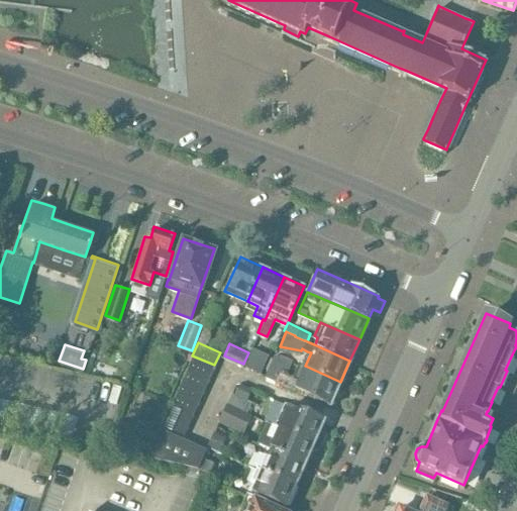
[(305,366),(300,364),(294,376),(286,373),(292,361),(274,351),(269,363),(264,374),(297,389),(330,403),(340,382),(305,366)]
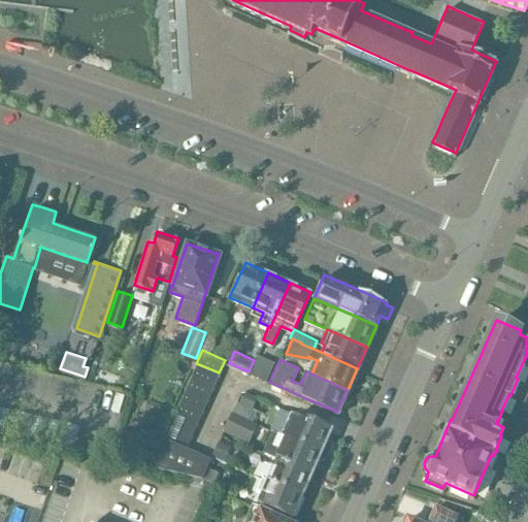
[(191,374),(213,385),(219,372),(196,363),(191,374)]
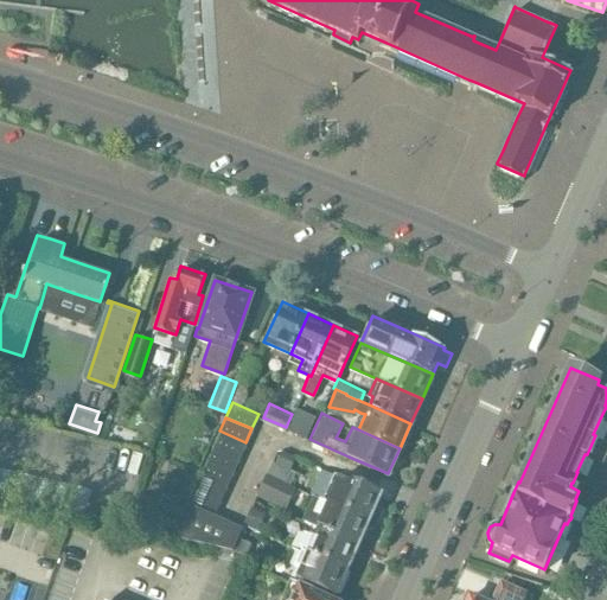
[(213,445),(240,457),(246,442),(219,431),(213,445)]
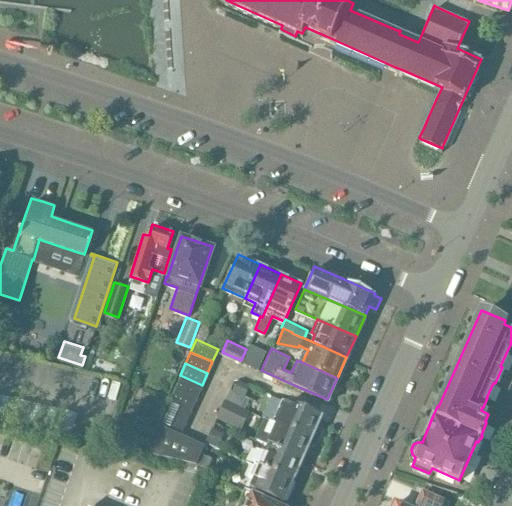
[(175,387),(197,397),(202,385),(180,375),(175,387)]
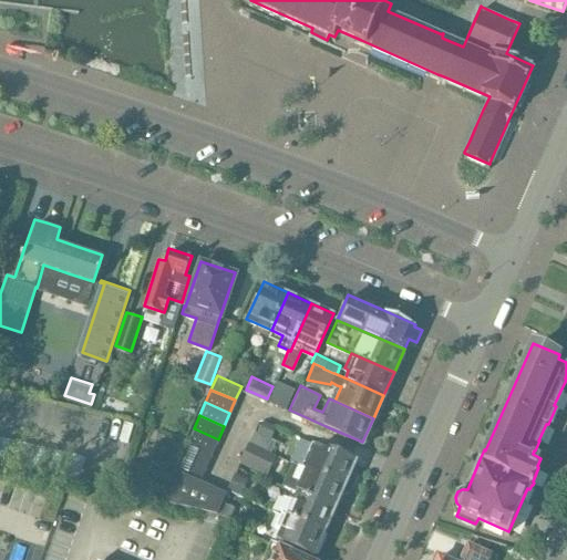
[(276,437),(271,435),(276,424),(264,418),(259,429),(255,427),(249,439),(270,449),(276,437)]
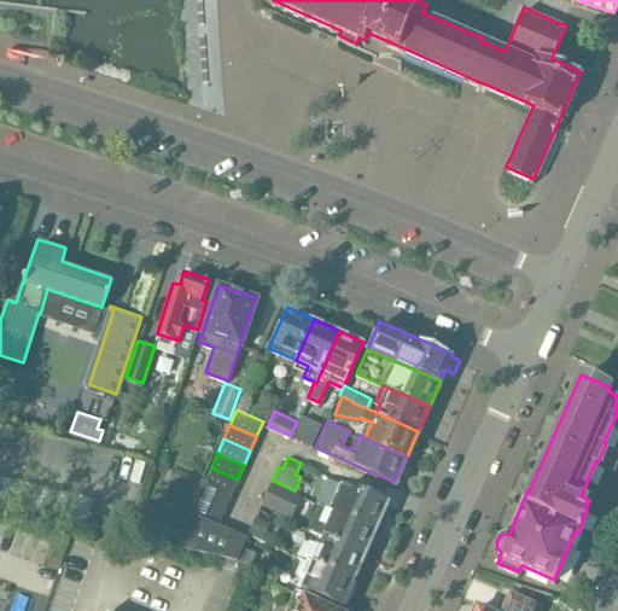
[(204,482),(231,493),(238,479),(211,467),(204,482)]
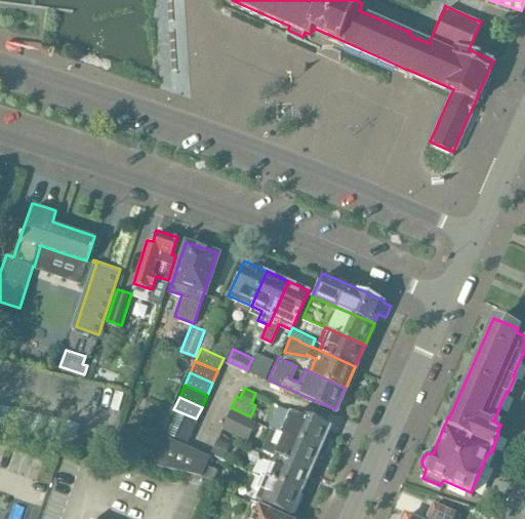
[(231,407),(221,427),(247,438),(255,418),(250,416),(231,407)]
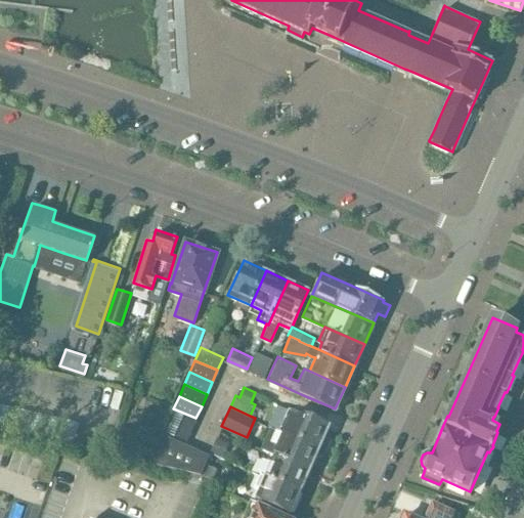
[(168,420),(190,430),(195,418),(173,408),(168,420)]
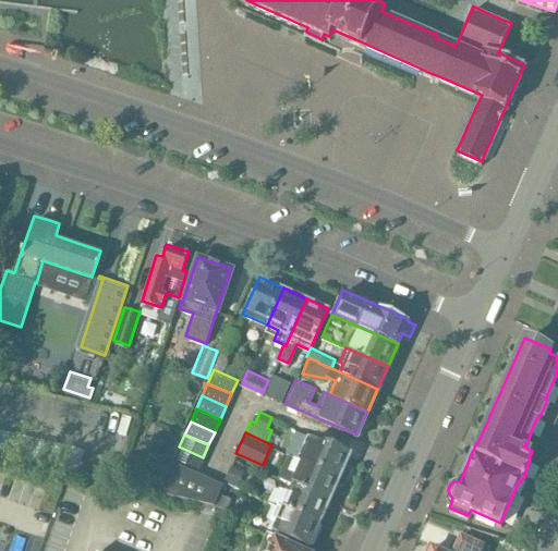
[(350,451),(313,435),(302,458),(340,475),(350,451)]
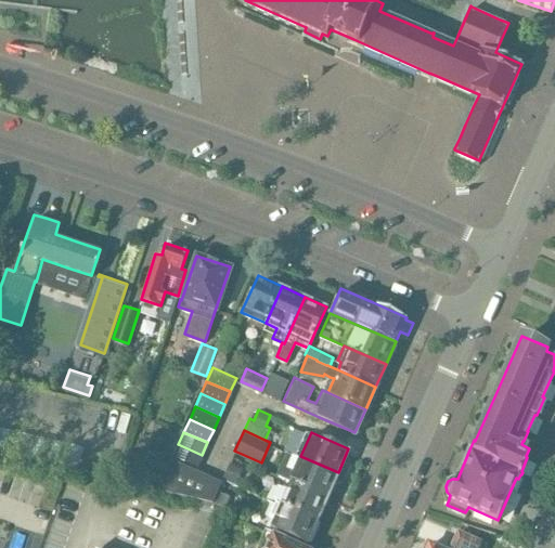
[(172,457),(196,468),(202,455),(178,444),(172,457)]
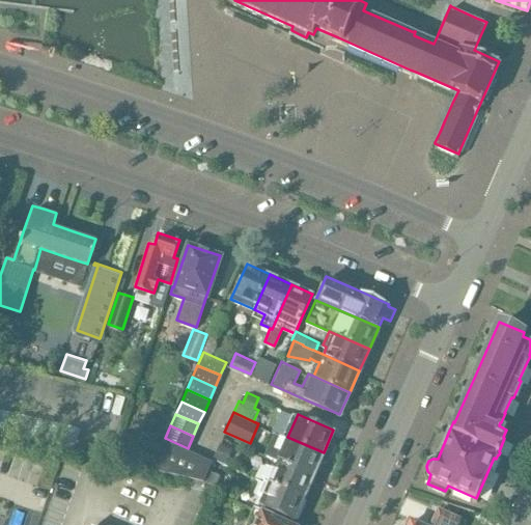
[(324,452),(287,437),(278,459),(313,474),(324,452)]
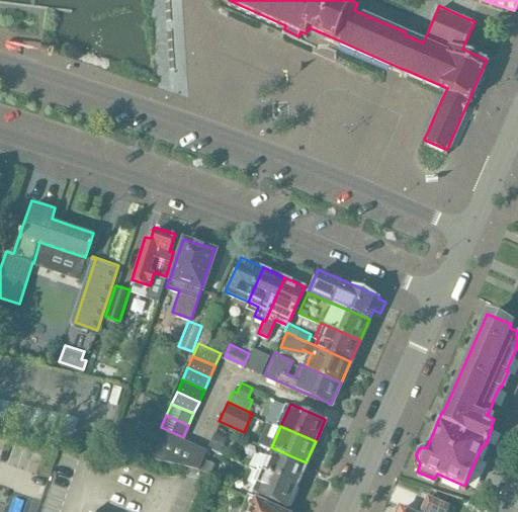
[(104,444),(148,454),(155,438),(108,427),(104,444)]
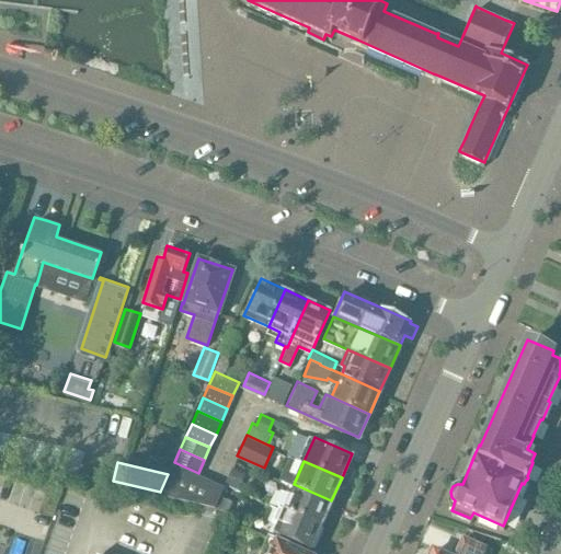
[(215,505),(220,493),(225,484),(198,473),(174,462),(173,462),(168,474),(160,492),(215,505)]
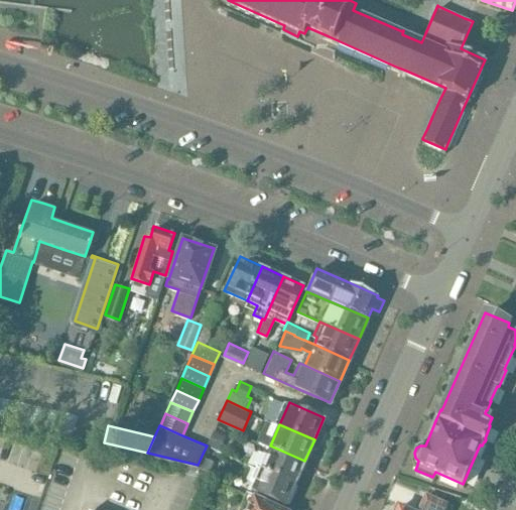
[(214,427),(207,442),(219,448),(226,432),(214,427)]
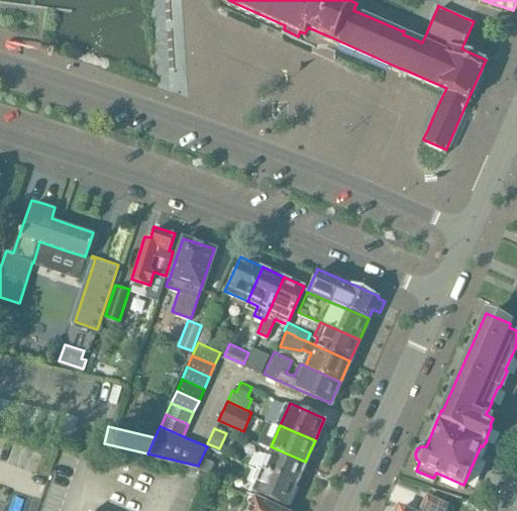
[(305,462),(271,446),(261,468),(296,483),(305,462)]
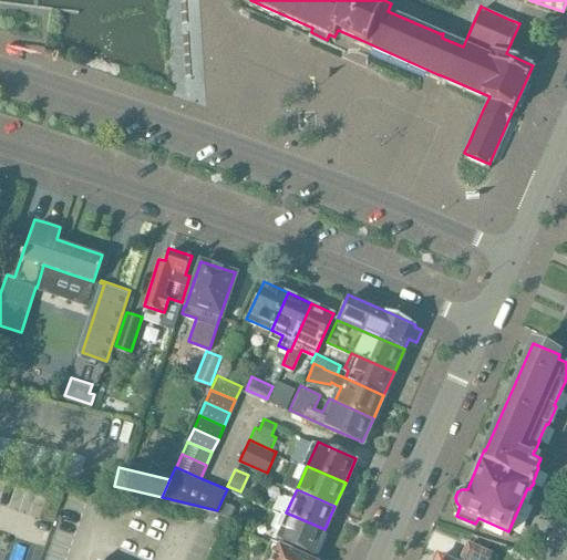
[(223,498),(217,510),(230,514),(235,504),(223,498)]
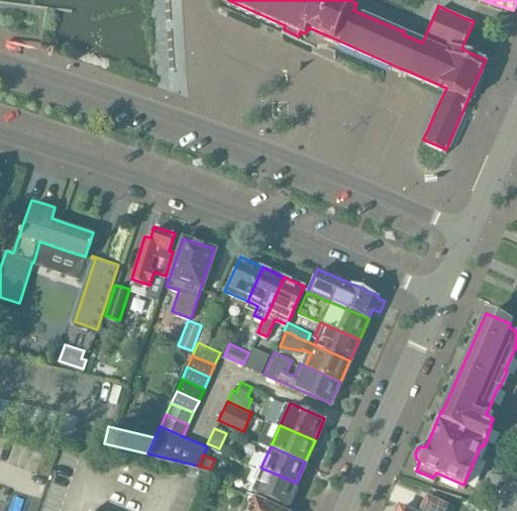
[(296,483),(261,468),(251,489),(287,505),(296,483)]
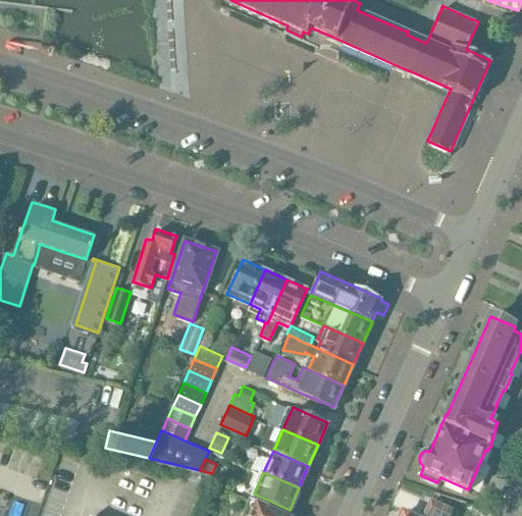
[(289,515),(256,501),(250,499),(242,515),(289,515)]
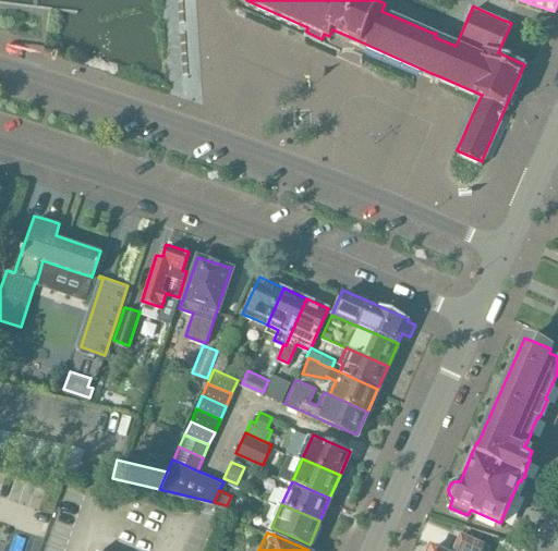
[(480,550),(484,542),(460,533),(451,550),(444,550),(431,546),(427,550),(480,550)]
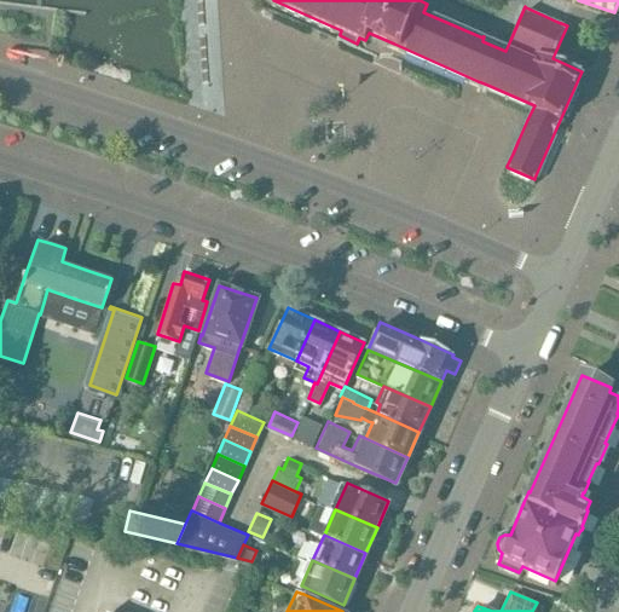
[(233,595),(227,610),(232,611),(239,611),(244,600),(233,595)]
